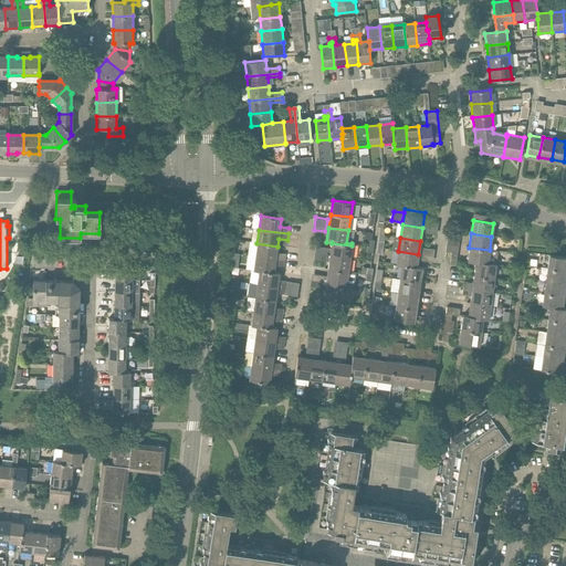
[(255,255),(284,260),(285,254),(276,253),(278,247),(257,243),(255,255)]
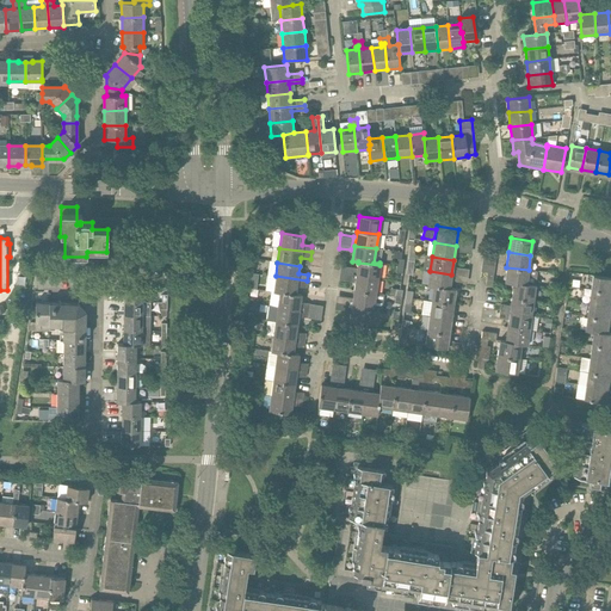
[(356,276),(377,279),(380,265),(358,263),(356,276)]
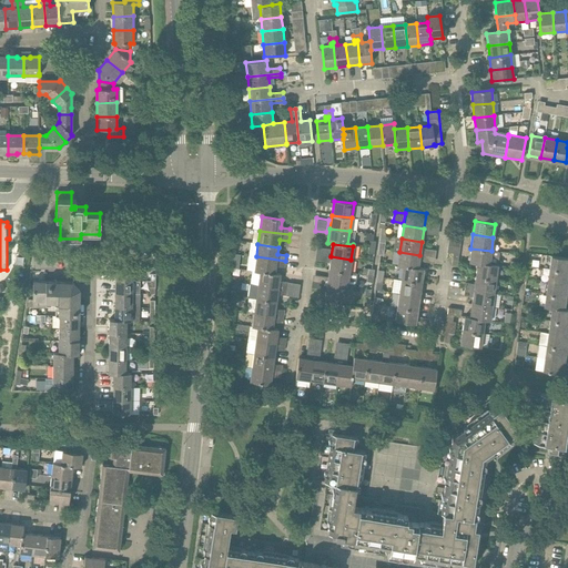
[(317,246),(317,260),(328,260),(330,246),(317,246)]
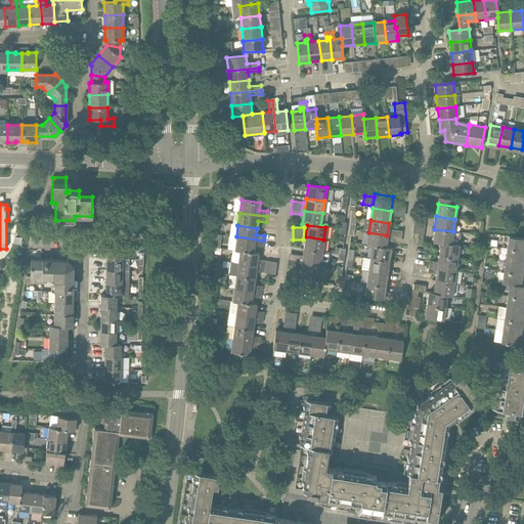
[(446,243),(451,244),(453,231),(434,229),(433,242),(440,244),(446,244),(446,243)]
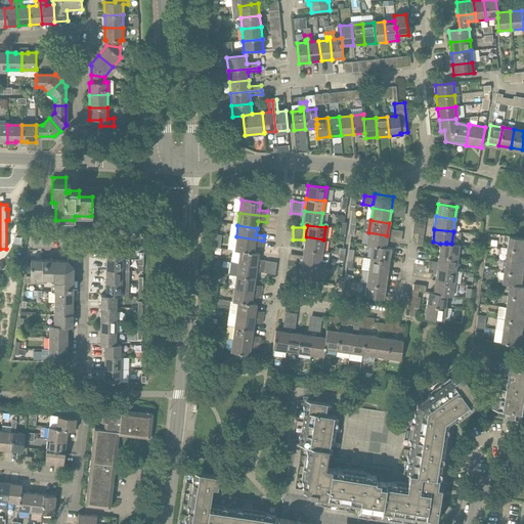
[(378,246),(386,247),(387,235),(368,232),(366,246),(372,247),(378,248),(378,246)]
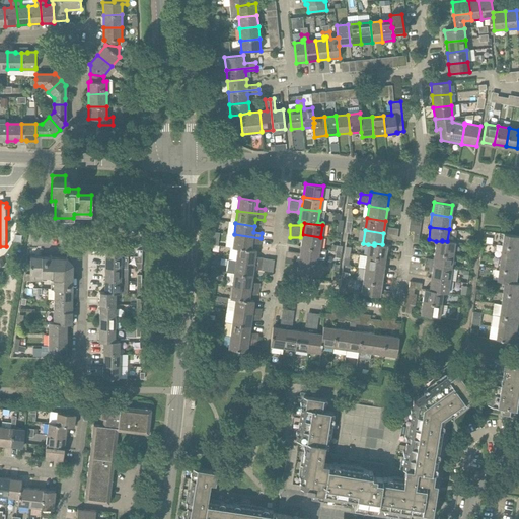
[(245,248),(250,249),(251,244),(260,245),(261,238),(234,234),(232,248),(237,248),(244,249),(245,248)]
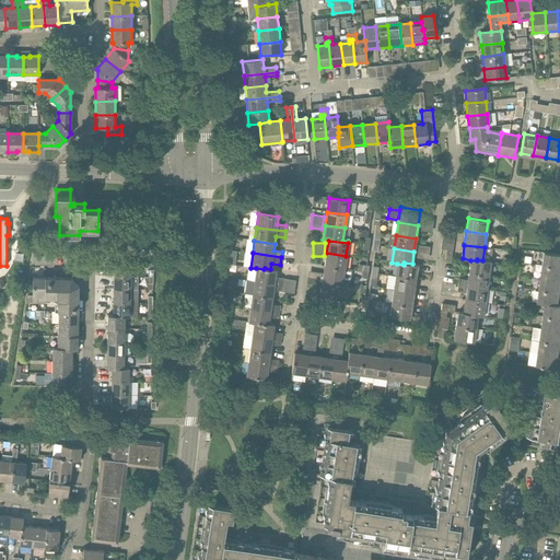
[(325,267),(343,269),(346,256),(326,253),(325,267)]
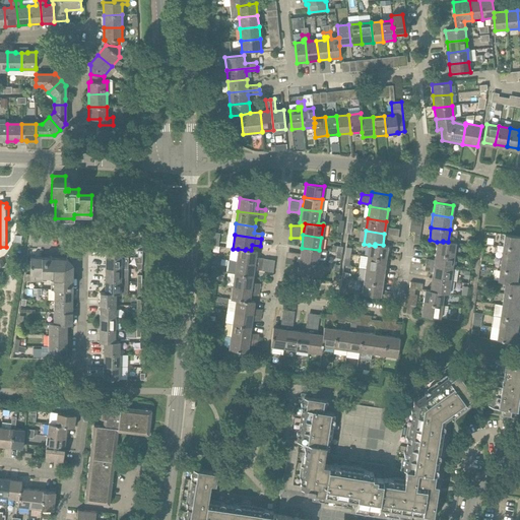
[(503,247),(519,249),(519,237),(505,235),(503,247)]
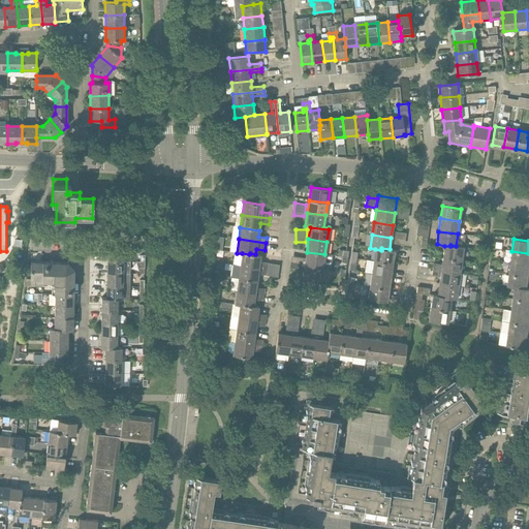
[(442,258),(462,260),(464,247),(456,246),(450,245),(450,246),(444,246),(442,258)]
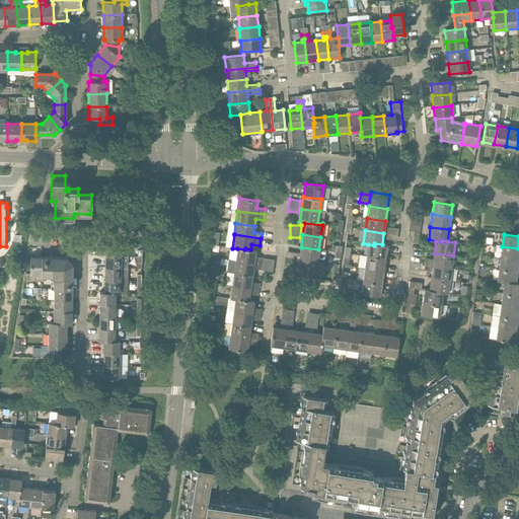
[(366,256),(385,258),(387,245),(382,244),(374,243),(374,245),(368,244),(366,256)]
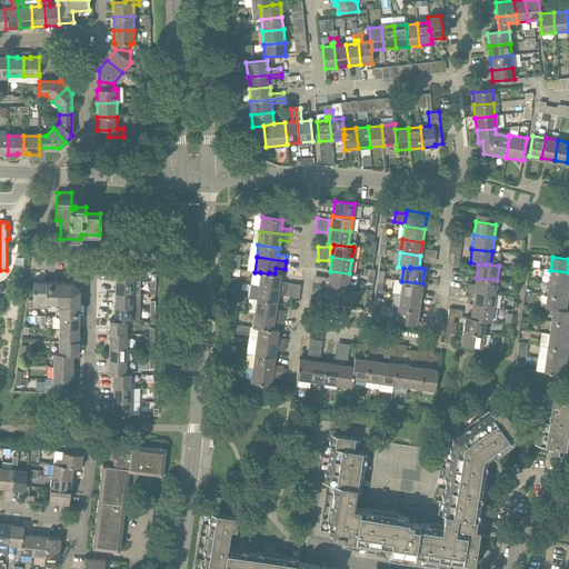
[(116,281),(133,281),(133,268),(116,268),(116,281)]
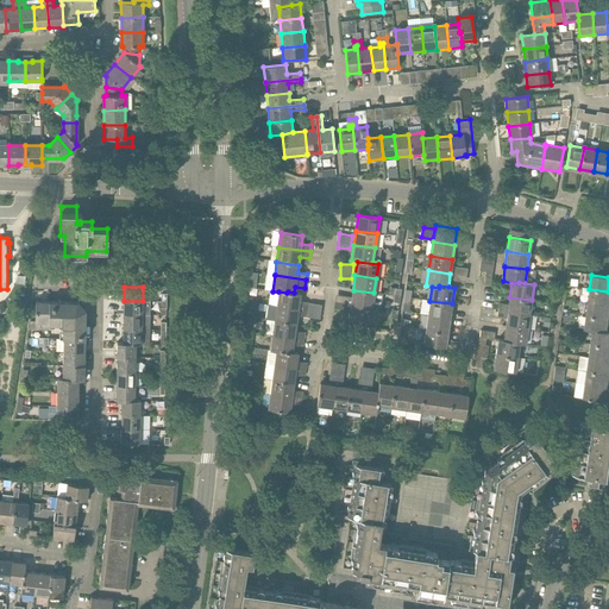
[(588,302),(608,306),(608,300),(608,292),(589,289),(588,302)]
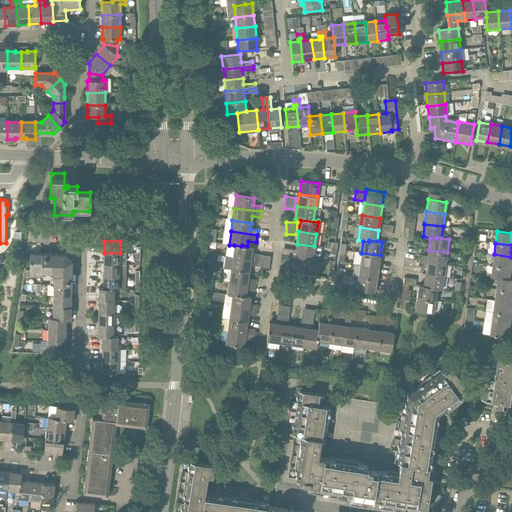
[(295,255),(313,258),(314,246),(297,244),(295,255)]
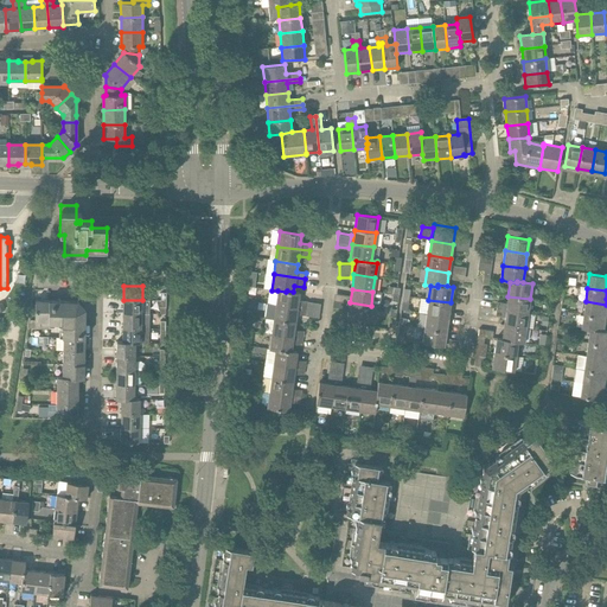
[(275,306),(307,310),(308,302),(298,301),(299,293),(293,293),(293,292),(287,291),(286,292),(278,291),(275,306)]
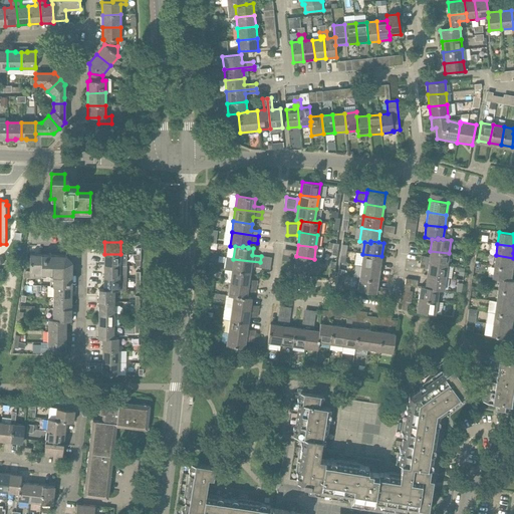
[(421,262),(447,265),(449,253),(430,251),(430,257),(422,256),(421,262)]
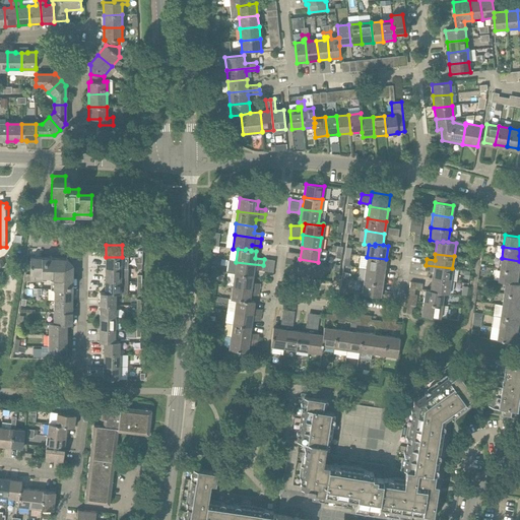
[(106,269),(122,269),(122,257),(106,257),(106,269)]
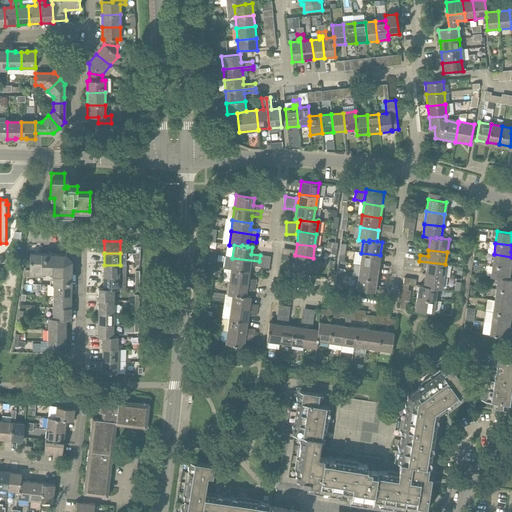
[(209,261),(223,263),(224,255),(210,253),(209,261)]
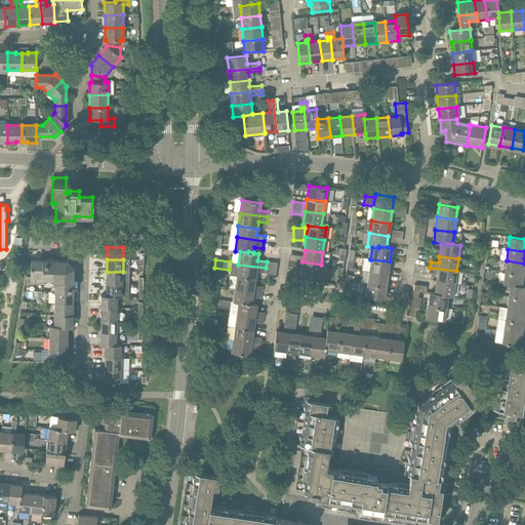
[(369,272),(388,275),(390,261),(370,259),(369,272)]
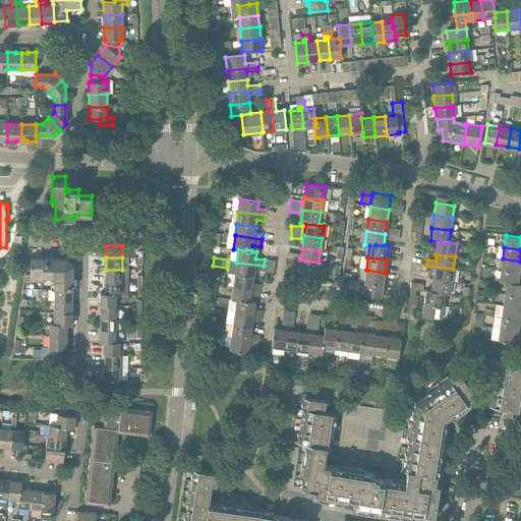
[(35,277),(42,277),(42,258),(31,258),(31,283),(35,283),(35,277)]
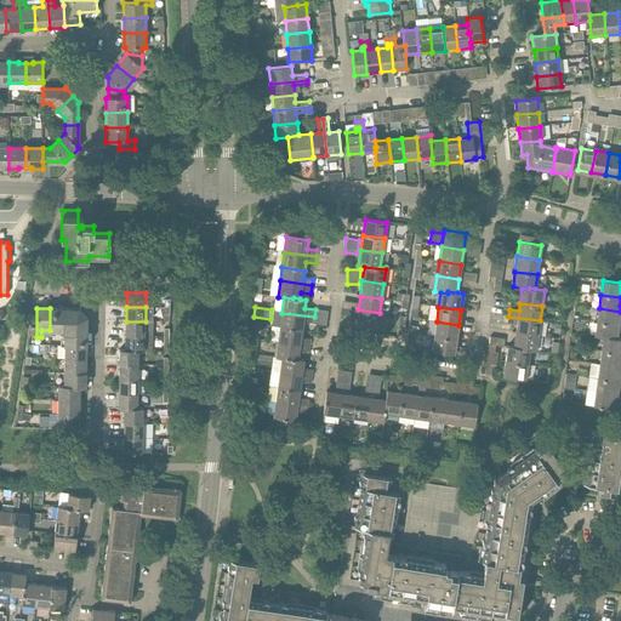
[(64,346),(87,346),(87,317),(80,308),(50,308),(50,330),(50,331),(62,331),(64,334),(63,346),(64,346)]
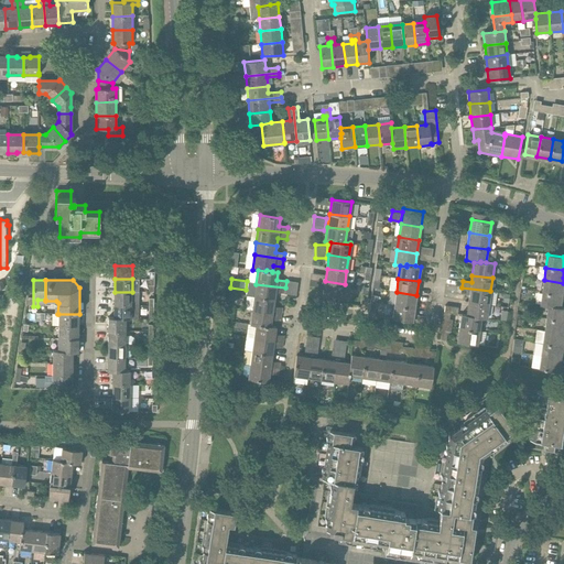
[(542,292),(563,294),(563,290),(563,283),(544,280),(542,292)]
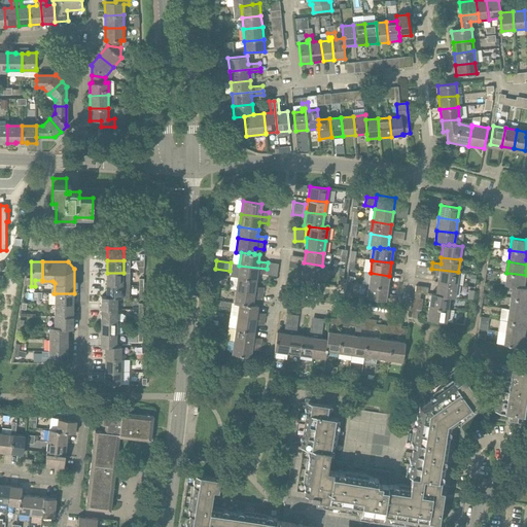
[(322,266),(304,262),(302,276),(320,279),(322,266)]
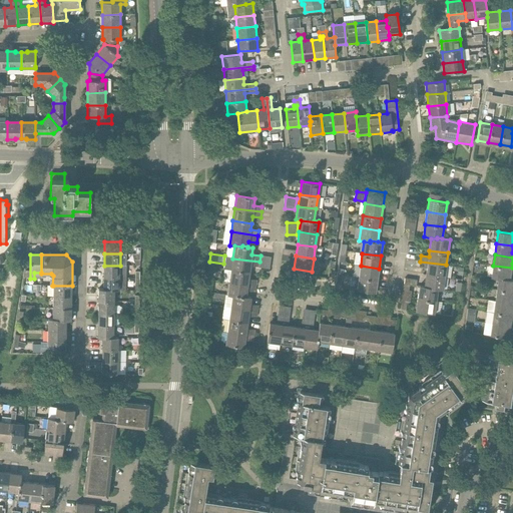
[(230,271),(249,273),(250,267),(259,268),(260,262),(232,259),(230,271)]
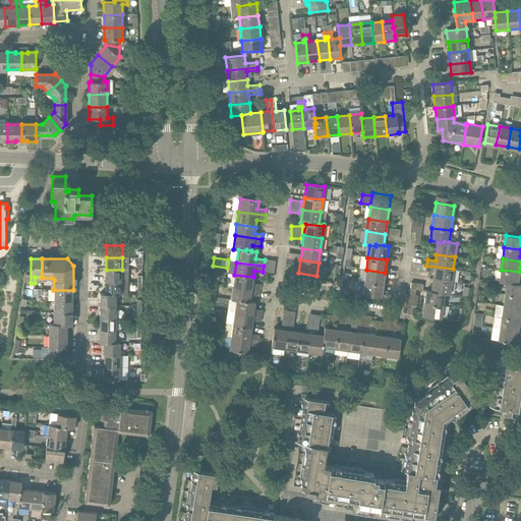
[(432,279),(452,282),(453,269),(426,266),(425,271),(433,272),(432,279)]
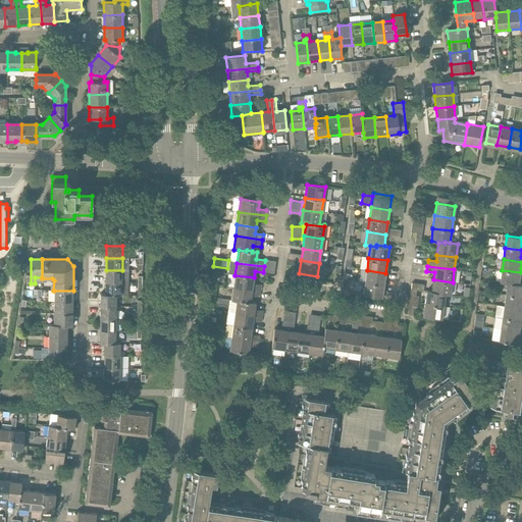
[(106,282),(121,282),(122,270),(106,270),(106,282)]
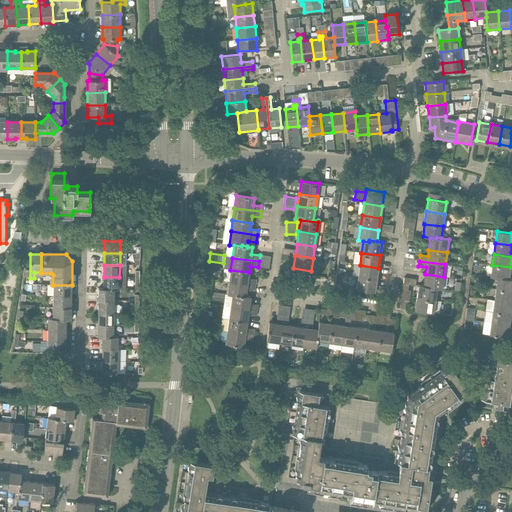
[(358,278),(376,280),(378,268),(360,265),(358,278)]
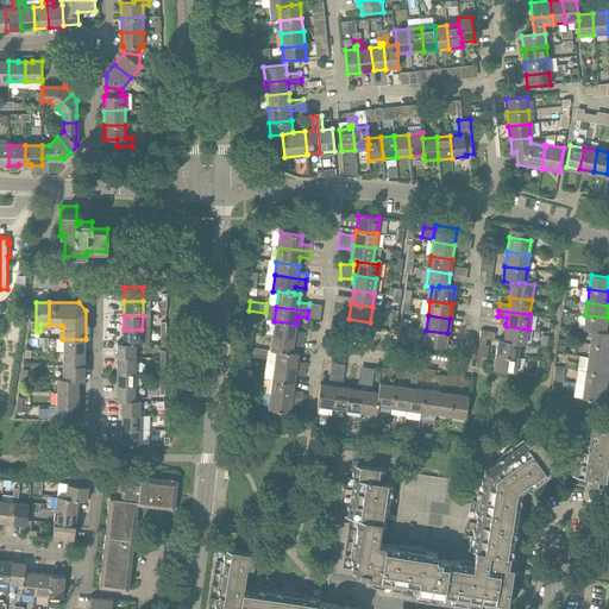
[(591,331),(604,332),(606,325),(608,325),(608,318),(585,315),(583,330),(591,331)]
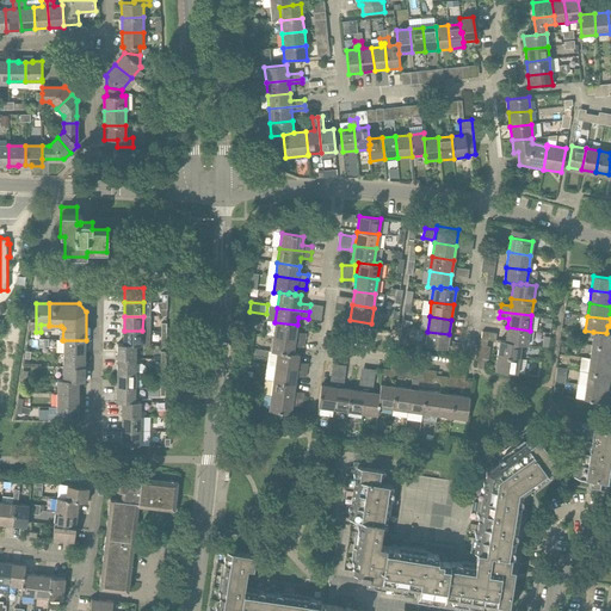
[(272,337),(304,341),(306,334),(296,333),(297,325),(275,322),(272,337)]
